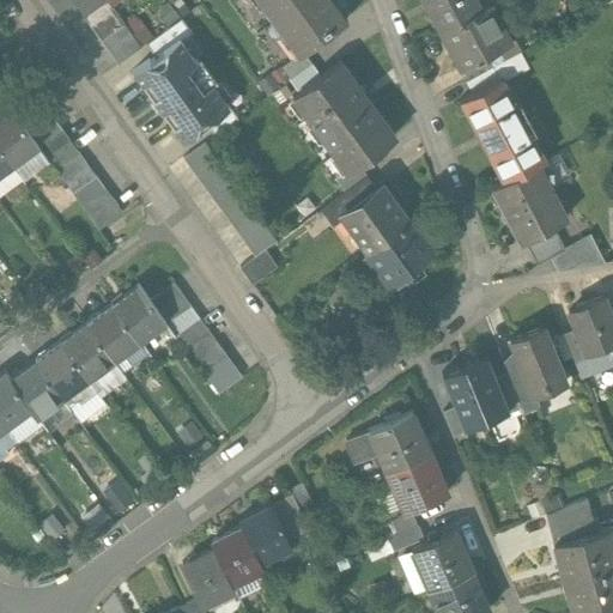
[(85,0),(76,7),(84,18),(107,1),(105,0),(85,0)]
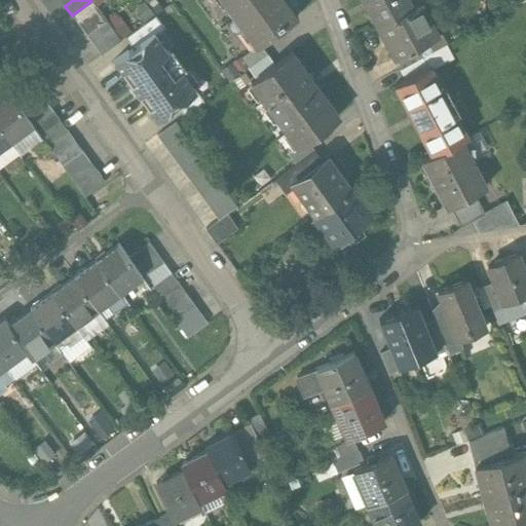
[(221,0),(256,47),(255,48),(256,50),(260,46),(298,20),(297,17),(296,19),(282,0),(221,0)]
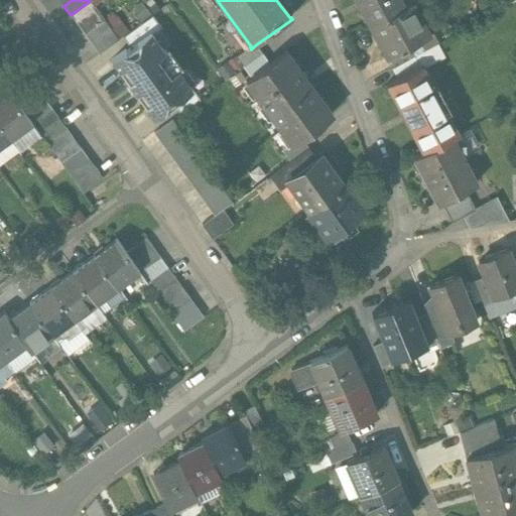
[(354,0),(370,27),(404,9),(403,8),(398,11),(391,0),(354,0)]
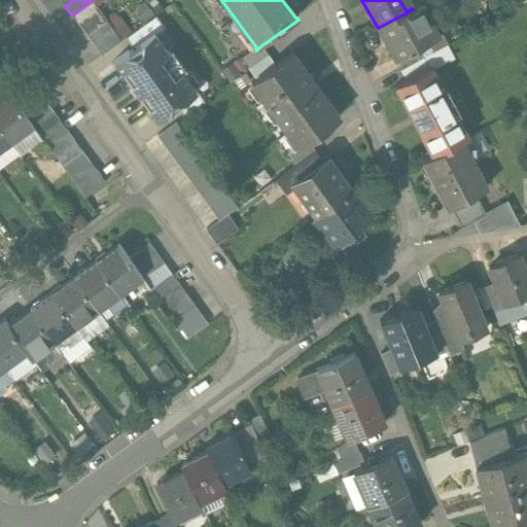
[(92,1),(72,15),(79,26),(99,11),(92,1)]
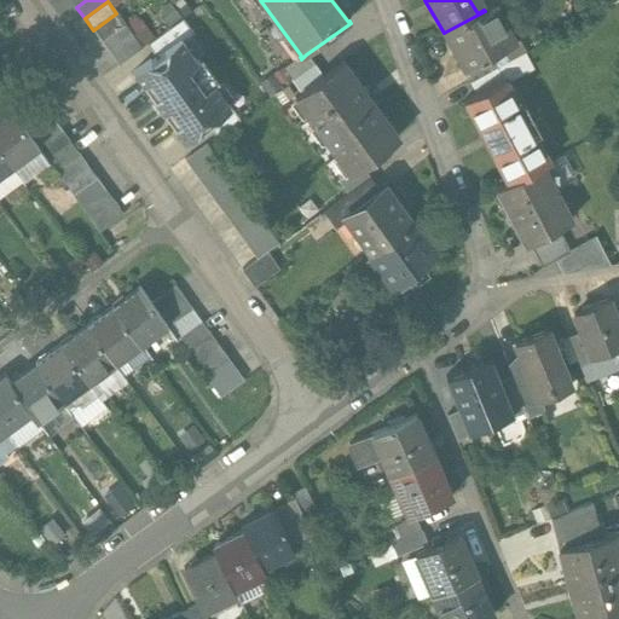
[(485,11),(444,33),(464,73),(491,58),(515,45),(495,6),(485,11)]
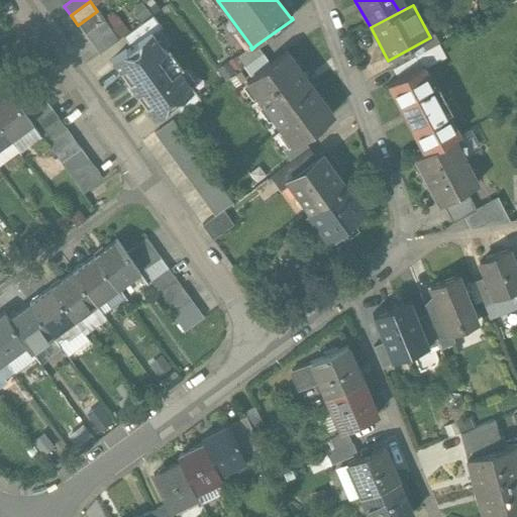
[(97,11),(78,25),(85,35),(105,20),(97,11)]
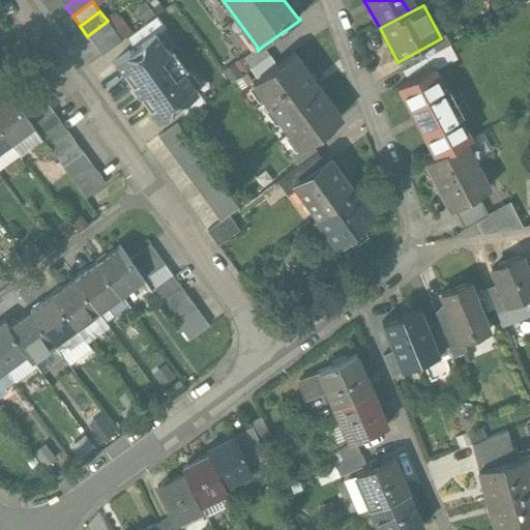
[(165,30),(155,18),(126,39),(134,49),(114,63),(133,88),(131,89),(139,98),(140,97),(157,122),(197,93),(167,52),(173,47),(163,32),(165,30)]
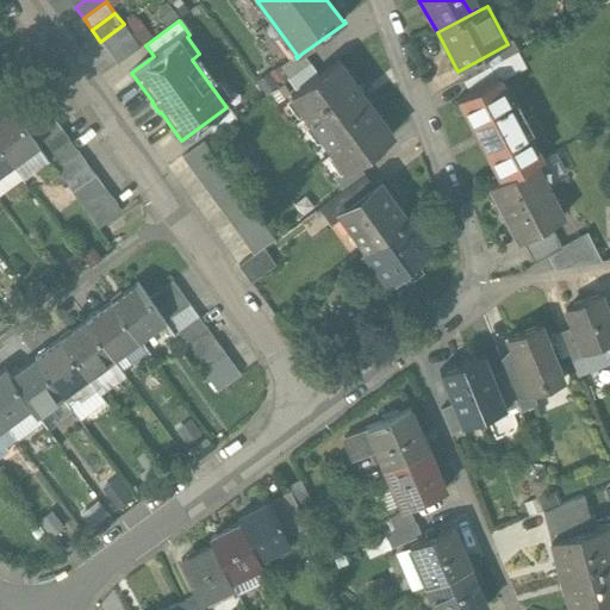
[(124,24),(100,42),(109,53),(132,36),(124,24)]
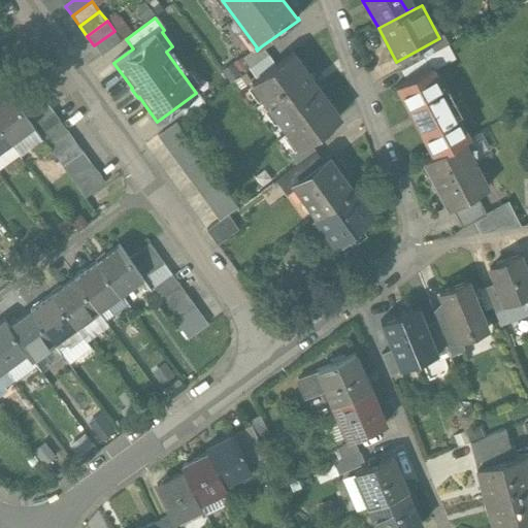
[(114,31),(94,45),(101,56),(122,41),(114,31)]
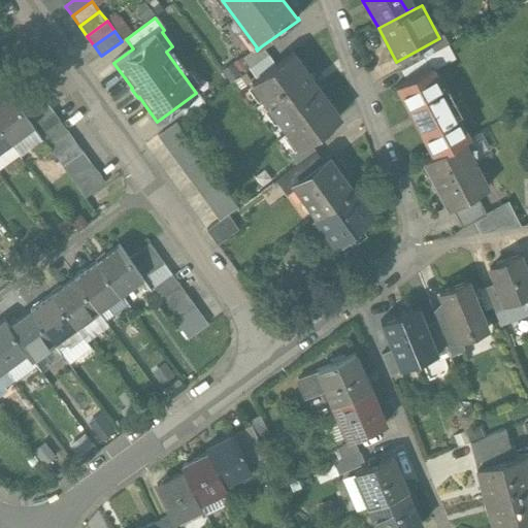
[(256,48),(241,60),(250,70),(268,57),(261,46),(257,51),(256,48)]
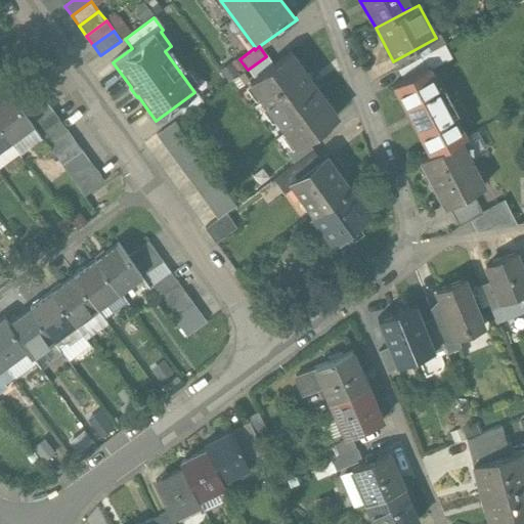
[(416,49),(393,61),(399,71),(421,59),(416,49)]
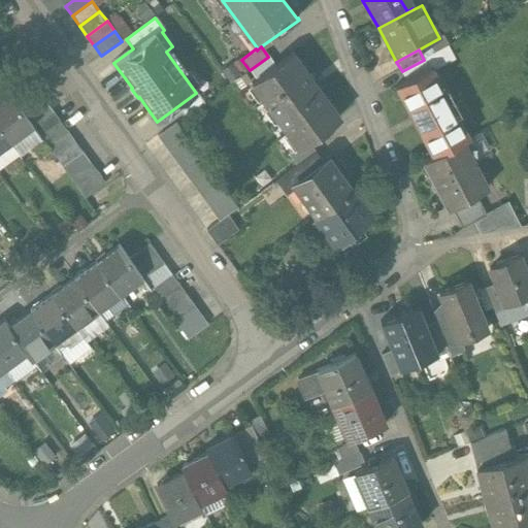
[(257,80),(251,85),(298,150),(308,142),(339,120),(293,55),(275,66),(257,80)]
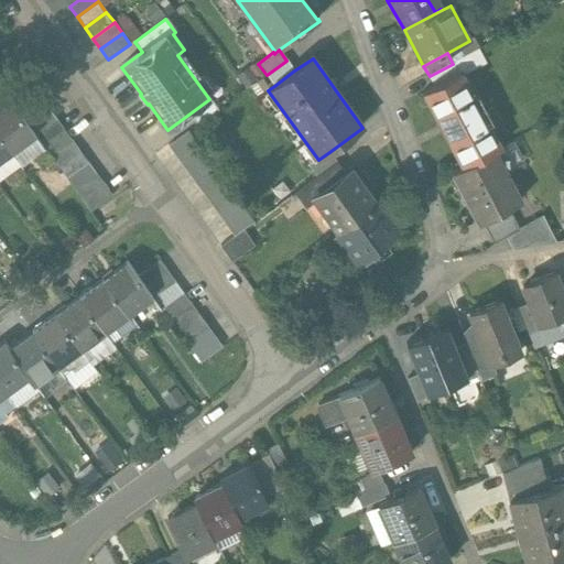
[(286,61),(267,75),(274,86),(294,71),(286,61)]
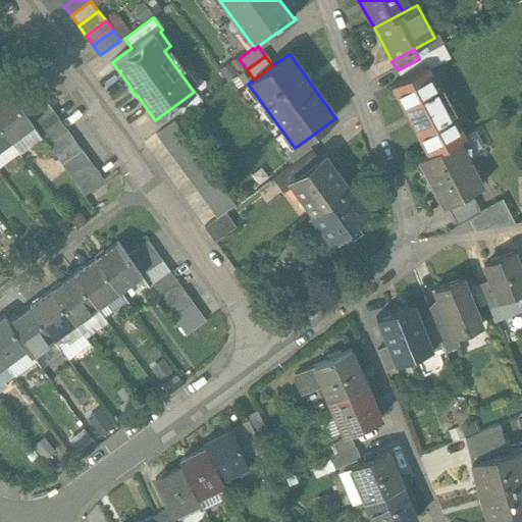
[(419,59),(398,70),(403,82),(425,70),(419,59)]
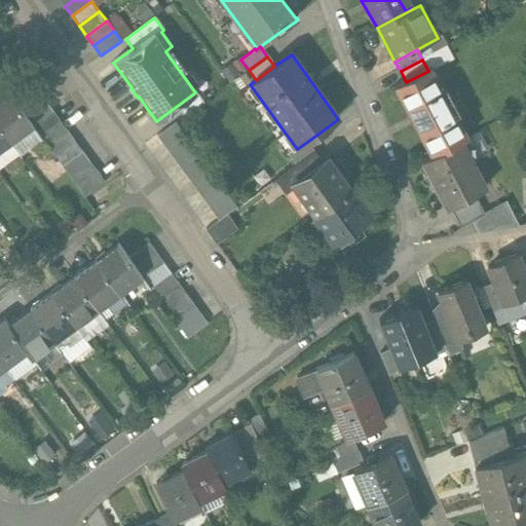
[(406,82),(397,87),(433,156),(465,139),(455,118),(458,117),(444,89),(441,91),(429,71),(428,71),(406,82)]
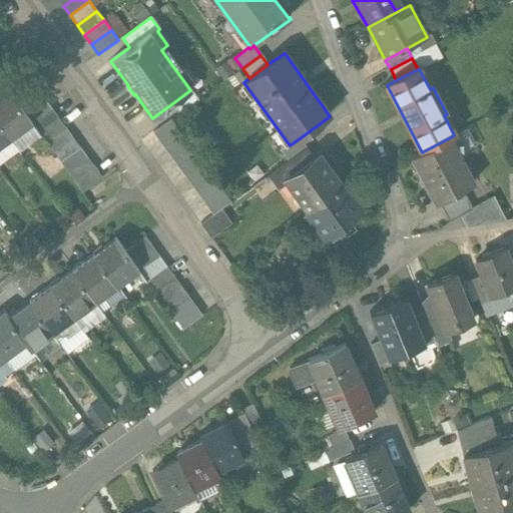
[(30,79),(11,93),(18,104),(38,90),(30,79)]
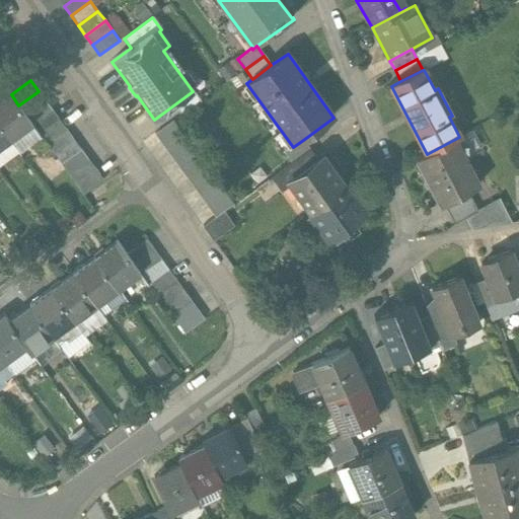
[(11,94),(8,91),(7,92),(7,93),(0,97),(0,127),(9,140),(31,124),(25,116),(18,105),(11,94)]
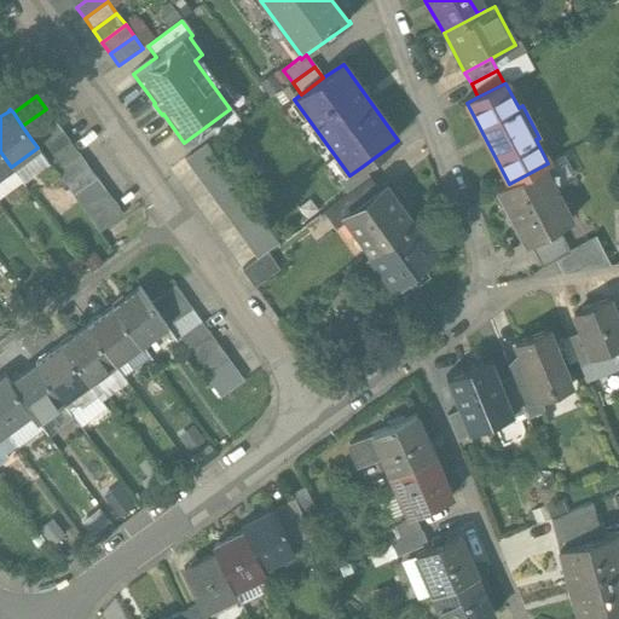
[(46,109),(22,126),(30,138),(55,121),(46,109)]
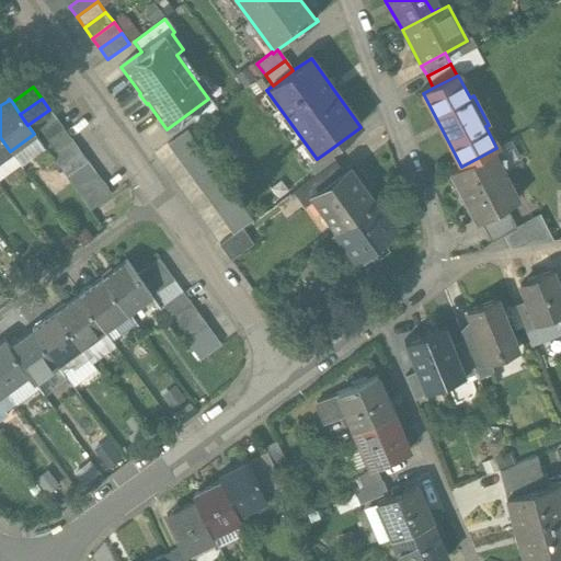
[(49,110),(27,125),(34,134),(35,135),(57,119),(49,110)]
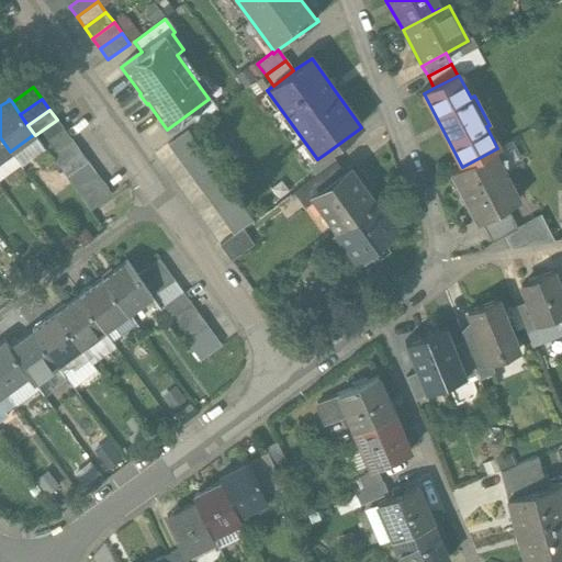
[(57,120),(35,135),(43,146),(65,131),(57,120)]
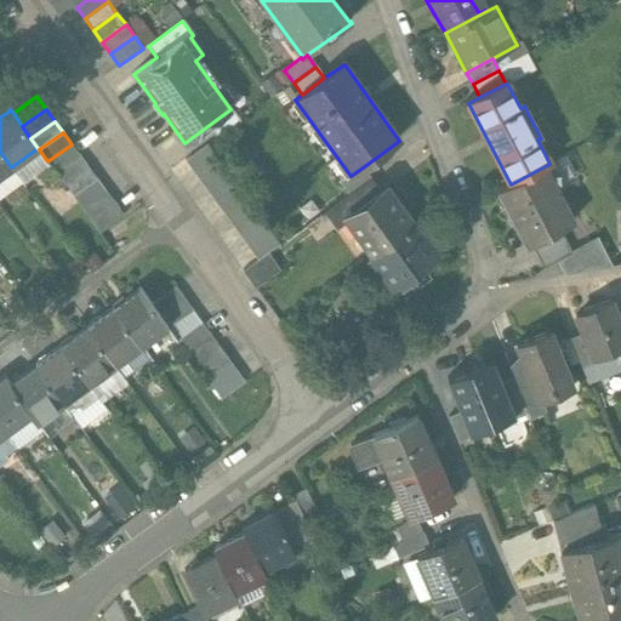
[(72,144),(47,161),(57,174),(80,157),(72,144)]
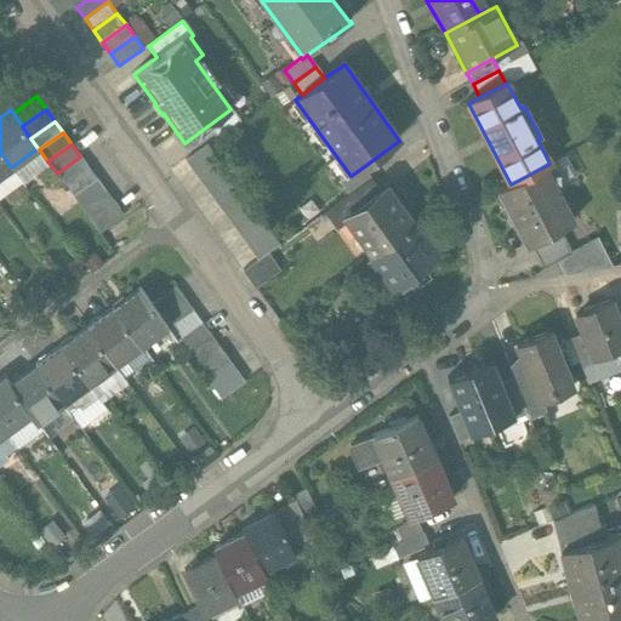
[(206,146),(186,161),(257,261),(279,246),(206,146)]
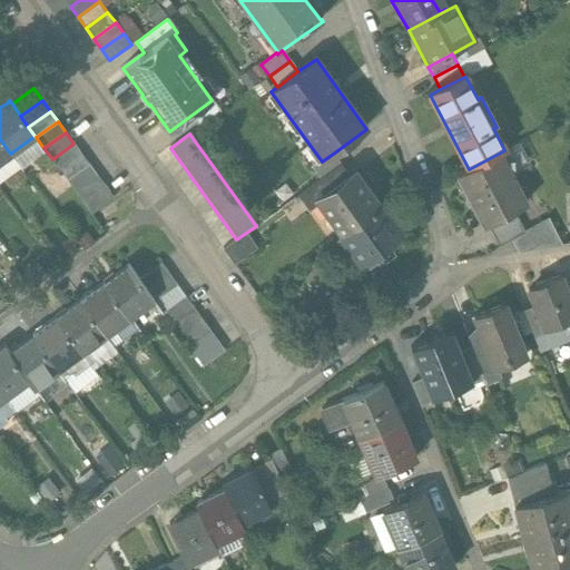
[(0,160),(10,154),(0,139),(0,160)]
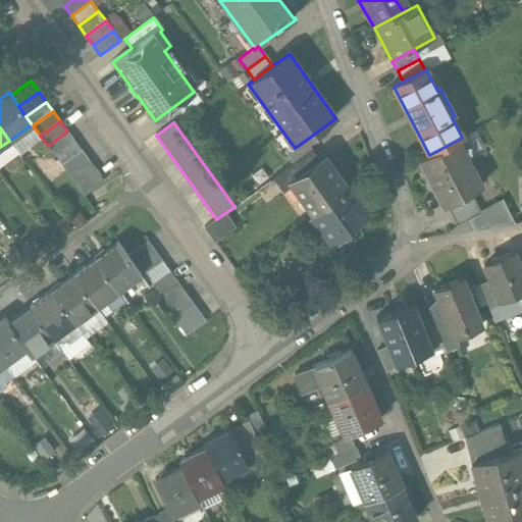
[(67,132),(48,146),(55,155),(74,141),(67,132)]
